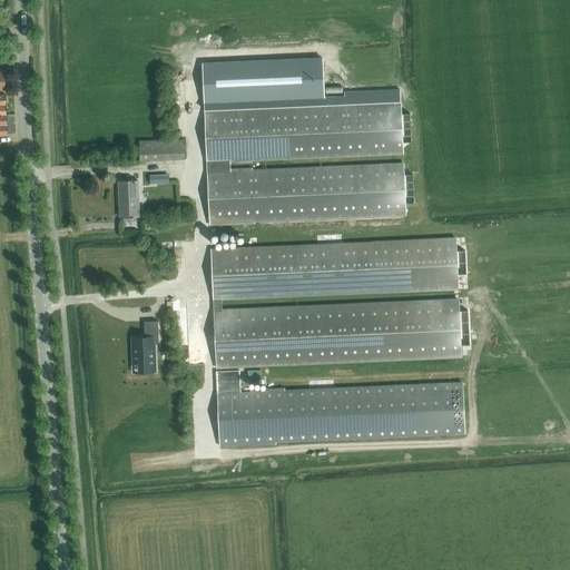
[(323,59),(203,64),(205,101),(325,97),(323,59)]
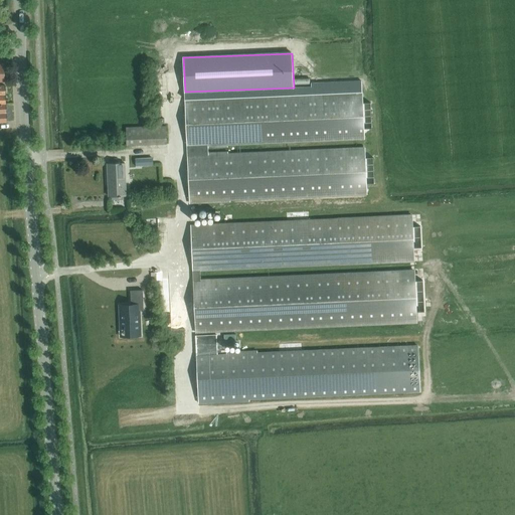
[(225,98),(185,99),(189,203),(230,201),(230,200),(366,193),(364,148),(207,155),(206,145),(364,138),(363,129),(362,103),(362,93),(225,99),(225,98)]
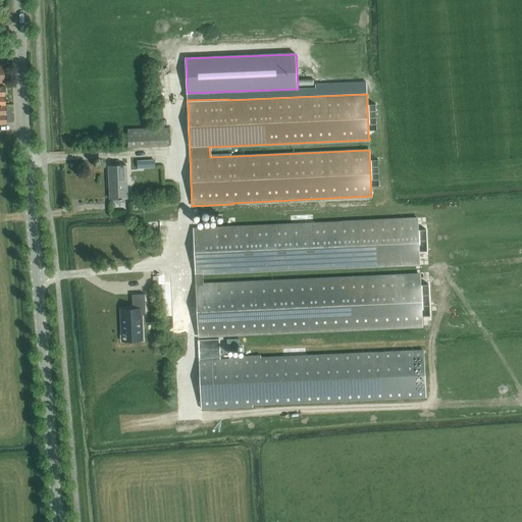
[(167,127),(126,129),(127,146),(168,145),(167,127)]
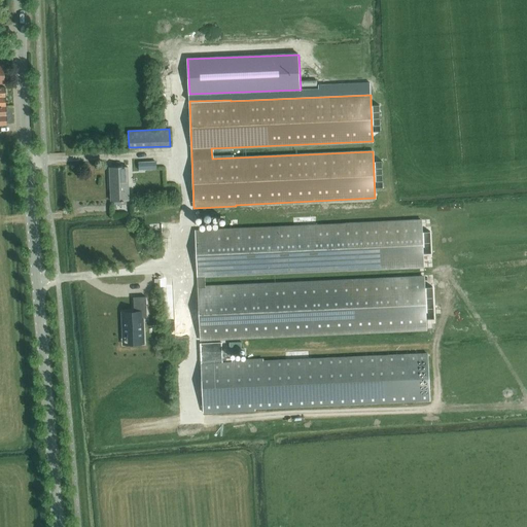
[(128,167),(115,168),(109,168),(110,201),(129,200),(128,167)]
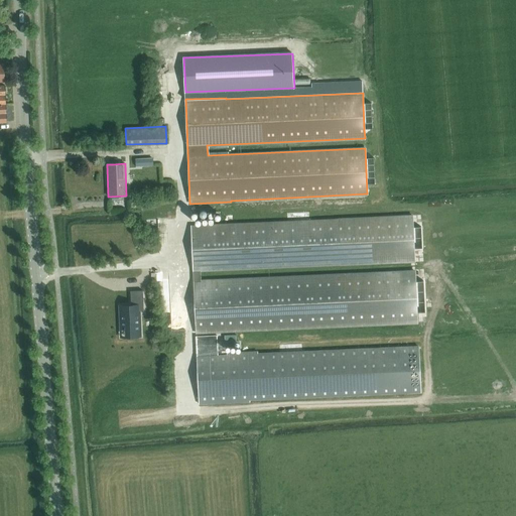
[(201,281),(200,271),(414,261),(412,216),(190,226),(196,333),(416,323),(415,271),(201,281)]
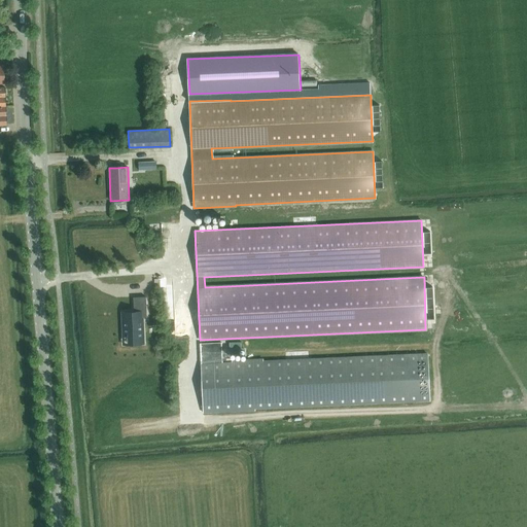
[(124,334),(128,332),(129,341),(129,345),(138,344),(138,341),(142,340),(142,341),(143,341),(142,317),(147,317),(146,296),(133,297),(133,312),(123,313),(123,334),(124,334)]
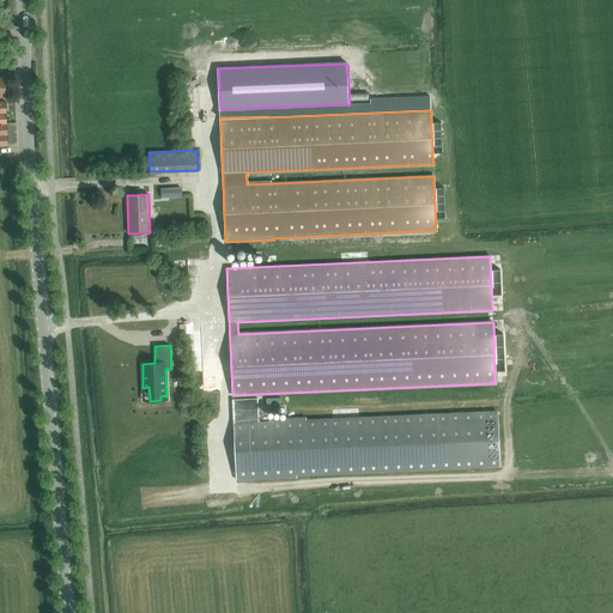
[(258,399),(232,400),(234,429),(231,429),(232,442),(235,441),(235,460),(234,460),(234,473),(236,473),(236,480),(297,478),(296,475),(499,467),(497,412),(305,420),(305,418),(268,420),(269,422),(238,423),(238,420),(259,419),(258,399)]
